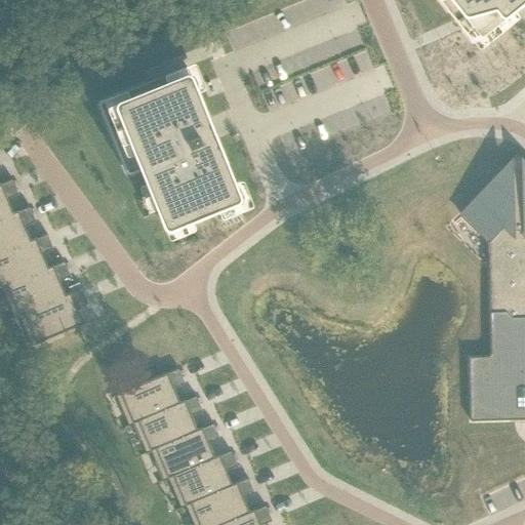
[(438,0),(448,12),(449,13),(450,13),(451,13),(452,13),(454,11),(467,28),(465,29),(463,30),(463,31),(463,32),(465,33),(470,40),(471,40),(472,41),(473,41),(474,42),(475,41),(476,41),(477,40),(514,11),(515,10),(515,9),(515,8),(515,7),(514,5),(520,0),(438,0)]
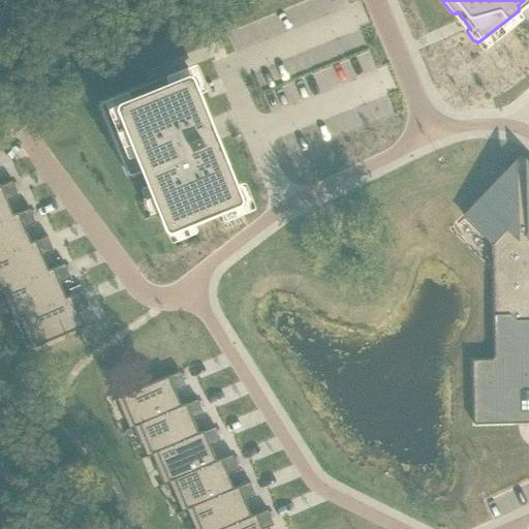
[(101,104),(101,109),(127,174),(130,177),(134,177),(145,173),(168,230),(170,232),(174,232),(240,206),(242,204),(242,200),(218,143),(217,142),(214,141),(213,142),(205,121),(206,121),(208,119),(208,117),(193,82),(191,80),(188,80),(184,81),(183,83),(183,85),(183,86),(164,93),(160,83),(158,81),(155,81),(103,102),(101,104)]
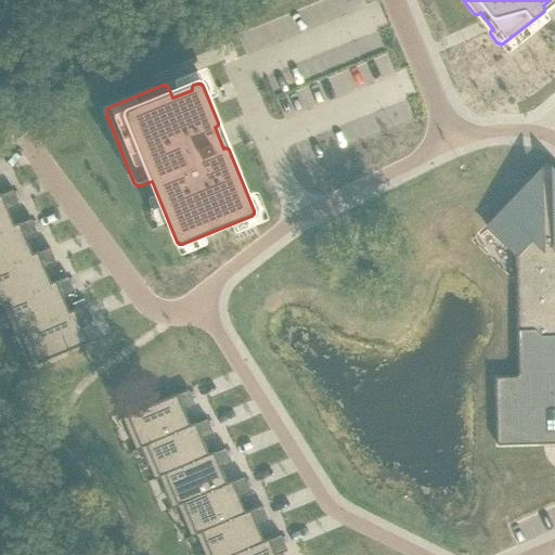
[(554,172),(545,164),(488,226),(517,254),(519,376),(489,377),(489,443),(554,443),(554,172)]
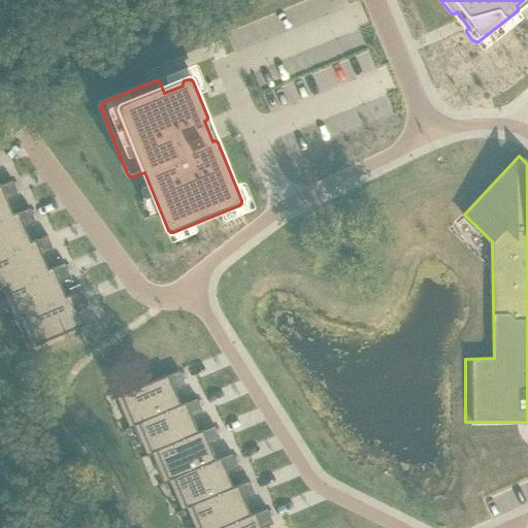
[(13,182),(0,187),(0,222),(15,216),(6,196),(18,191),(13,182)]
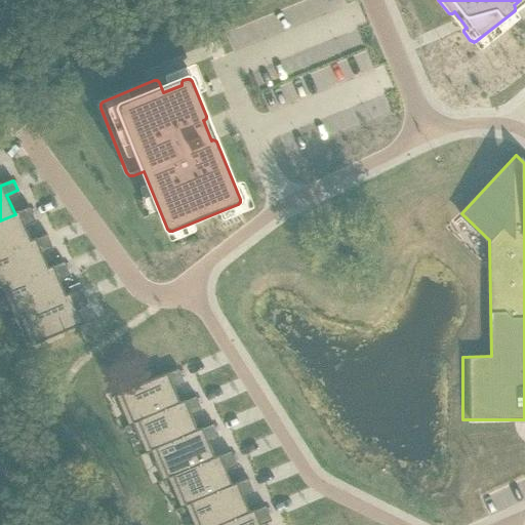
[(0,255),(33,242),(24,221),(35,217),(31,208),(15,214),(0,220),(0,255)]
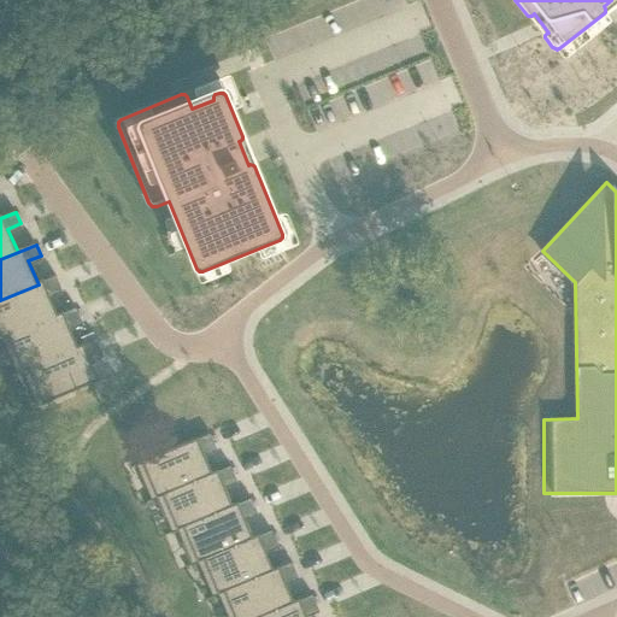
[(9,338),(58,317),(48,293),(62,288),(57,276),(39,285),(0,300),(0,334),(3,340),(9,338)]
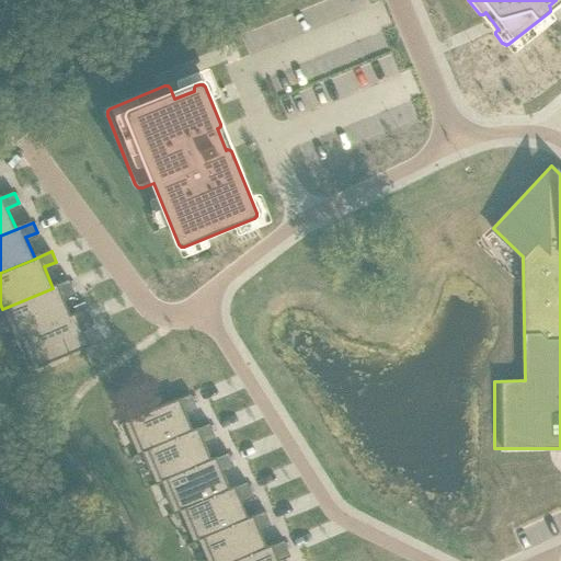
[(26,336),(71,317),(63,296),(73,290),(70,281),(53,288),(8,307),(21,339),(26,336)]
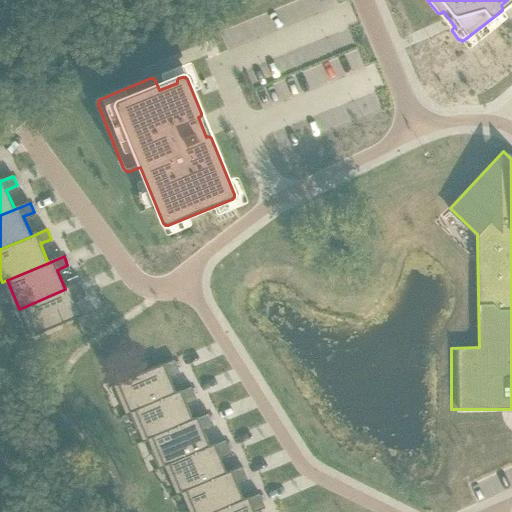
[(65,289),(24,307),(36,336),(83,316),(74,296),(84,292),(80,283),(65,289)]
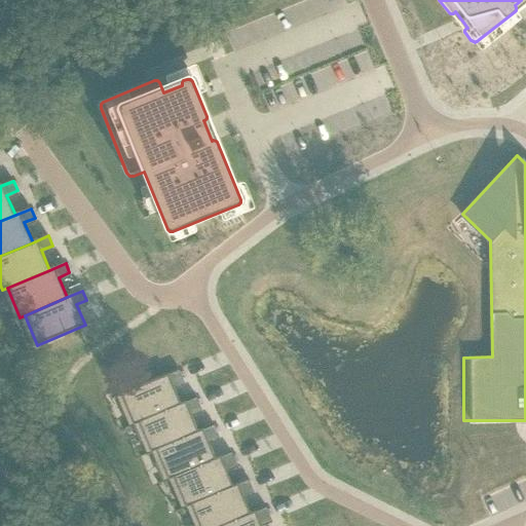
[(133,425),(138,422),(181,405),(173,383),(183,379),(179,370),(120,395),(133,425)]
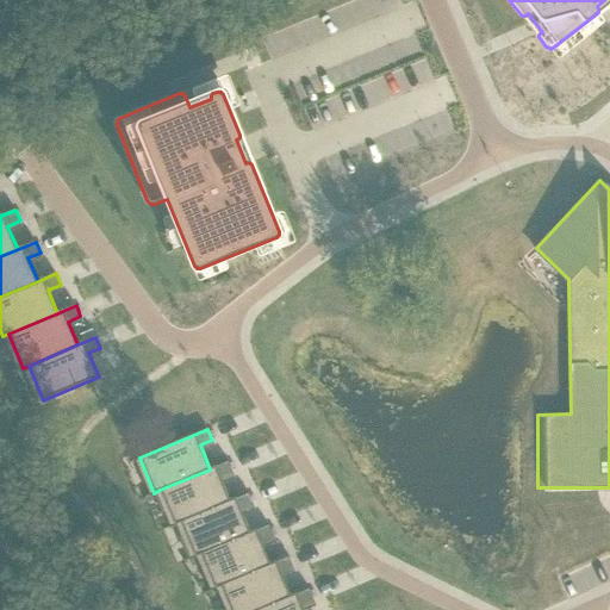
[(210,470),(160,490),(175,524),(180,522),(231,502),(221,477),(232,472),(228,461),(210,470)]
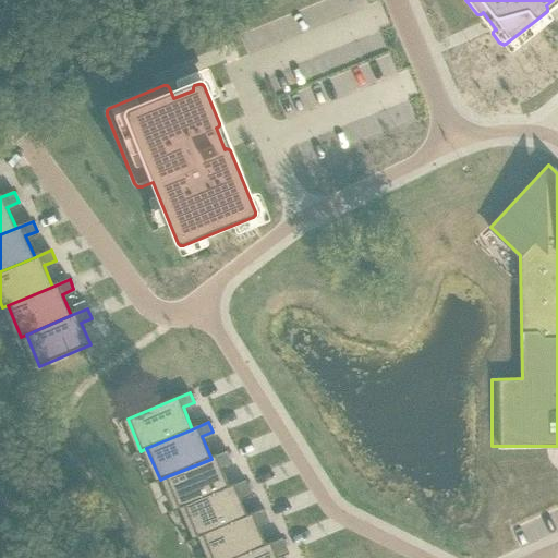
[(183,507),(229,488),(219,465),(231,460),(227,451),(211,459),(165,477),(178,509),(183,507)]
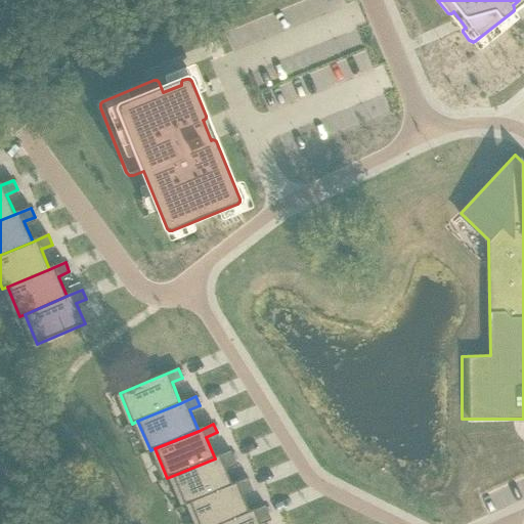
[(230,451),(215,459),(172,476),(184,506),(190,503),(232,485),(223,464),(234,460),(230,451)]
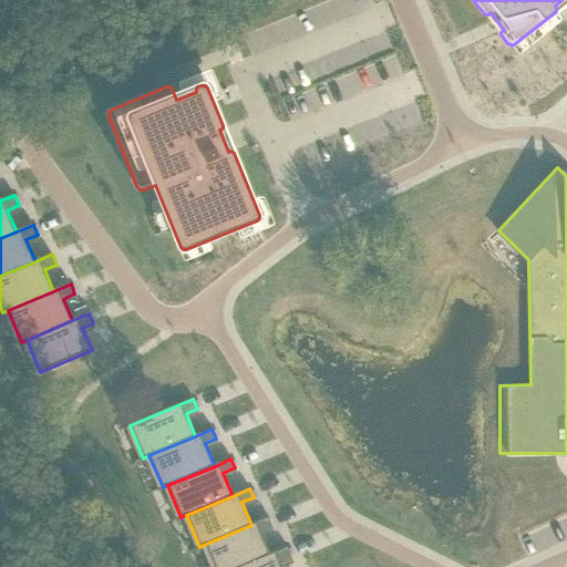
[(215,566),(240,566),(270,556),(260,532),(272,526),(268,518),(251,525),(206,544),(215,566)]
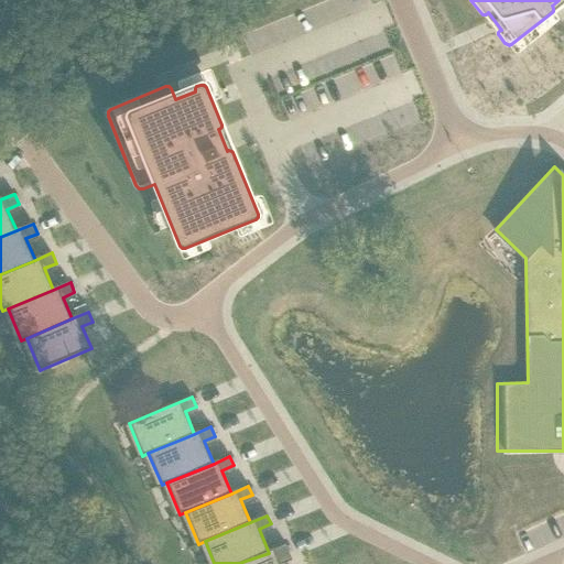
[(285,544),(269,553),(239,563),(280,563),(278,559),(290,554),(285,544)]
